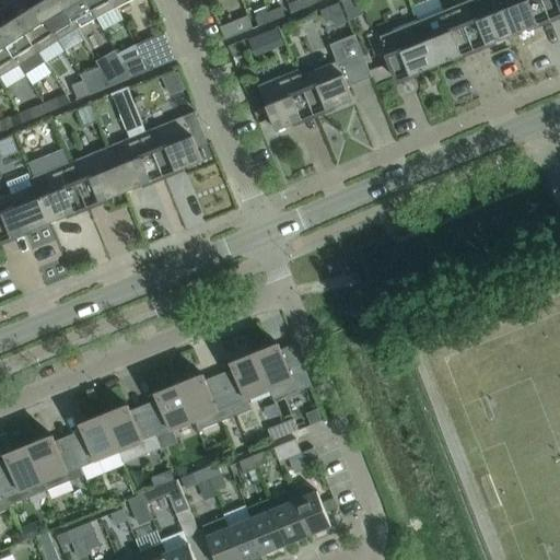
[(77,28),(60,0),(37,0),(34,2),(35,4),(36,4),(58,41),(77,28)]
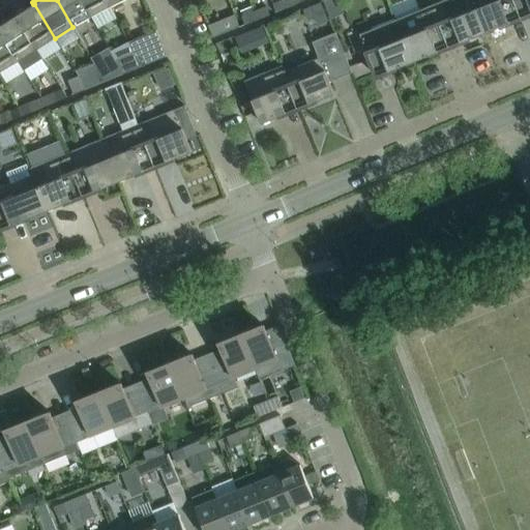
[(91,16),(82,0),(57,0),(72,27),(91,16)]
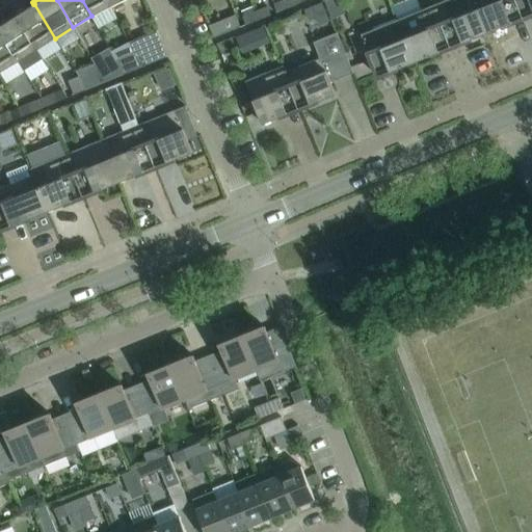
[(110,7),(106,0),(82,0),(91,16),(110,7)]
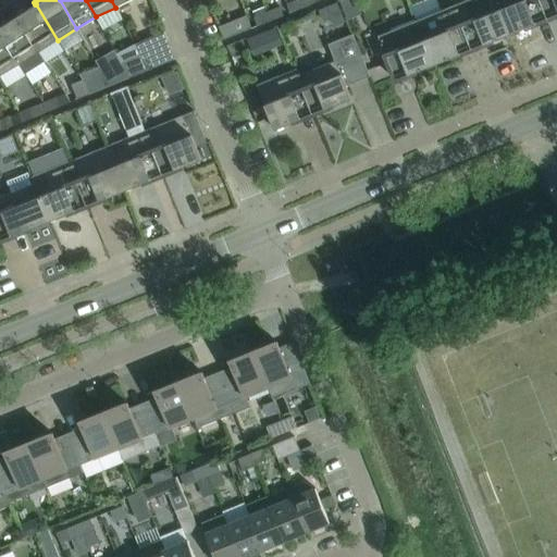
[(297,10),(310,4),(308,0),(295,0),(294,1),(297,10)]
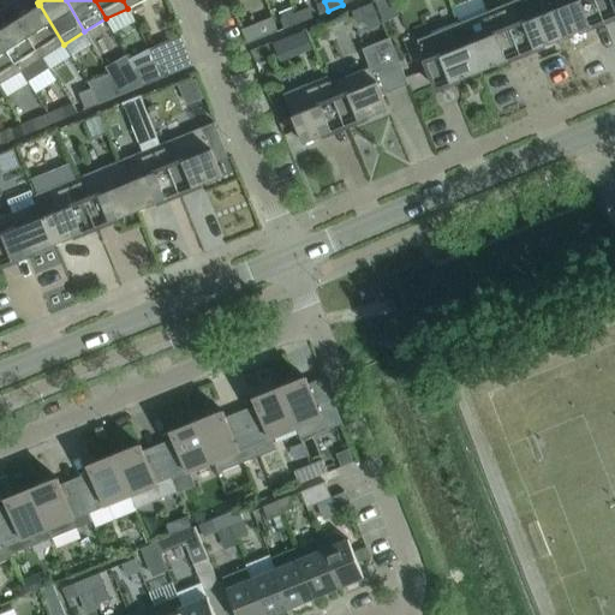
[(562,37),(547,0),(513,0),(501,5),(515,41),(529,36),(533,49),(562,37)]
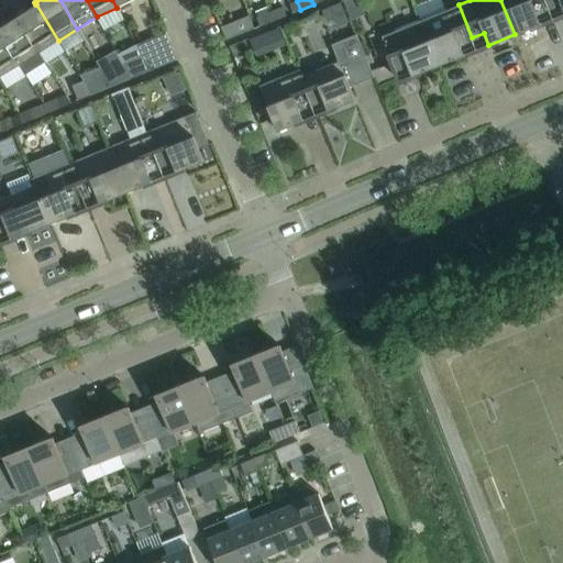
[(537,12),(549,7),(545,0),(500,0),(515,34),(541,24),(537,12)]
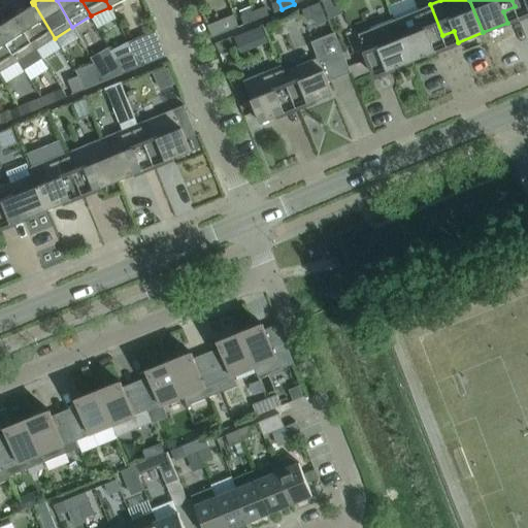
[(527,0),(512,0),(515,6),(525,2),(527,8),(527,0)]
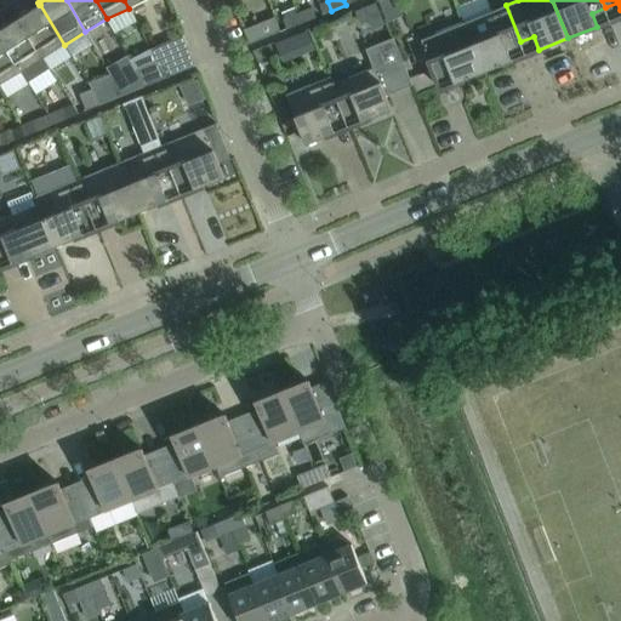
[(40,5),(39,5),(29,12),(28,10),(16,17),(17,20),(44,58),(64,45),(40,5)]
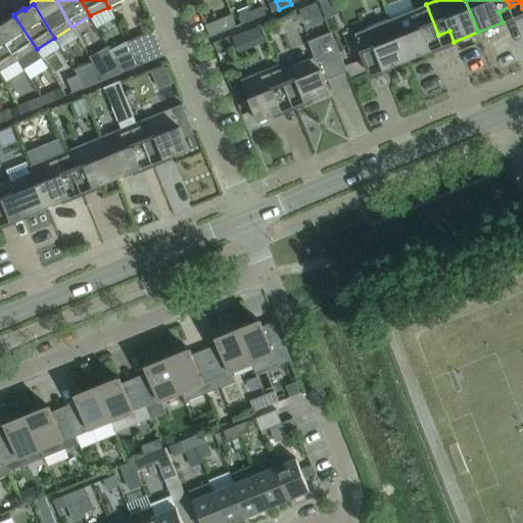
[(427,40),(438,35),(426,4),(390,18),(408,60),(432,51),(427,40)]
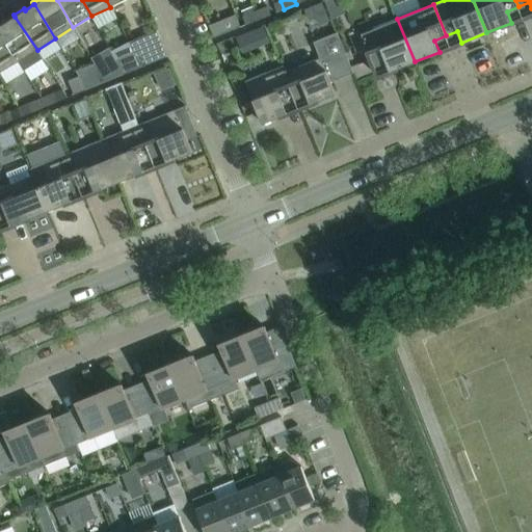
[(258,20),(255,11),(253,11),(250,6),(240,10),(245,25),(258,20)]
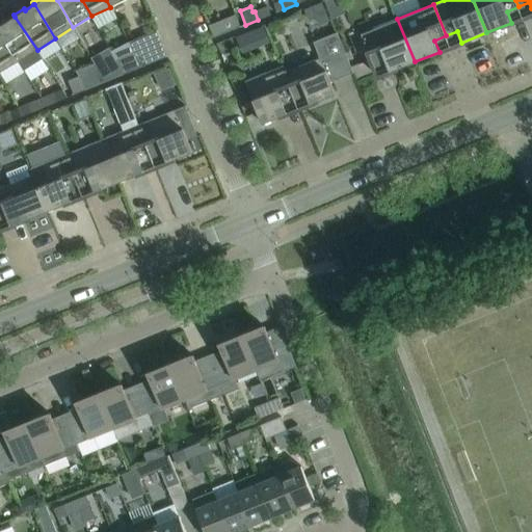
[(267,6),(255,11),(258,20),(270,15),(267,6)]
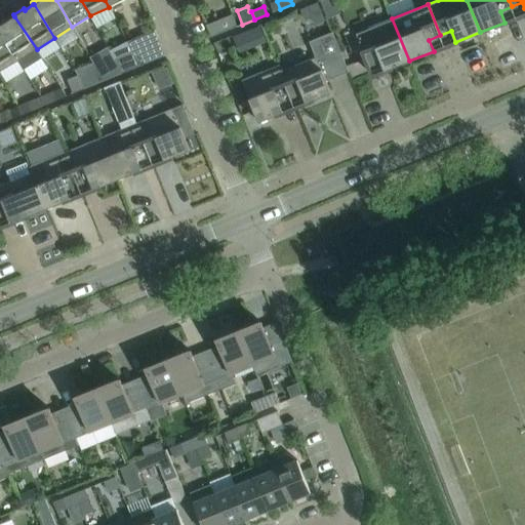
[(206,25),(210,37),(237,27),(232,14),(206,25)]
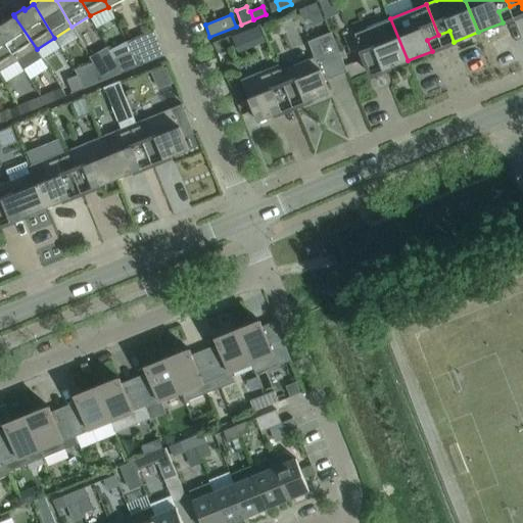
[(42,56),(37,49),(14,16),(6,21),(5,19),(0,21),(0,32),(17,60),(22,69),(42,56)]
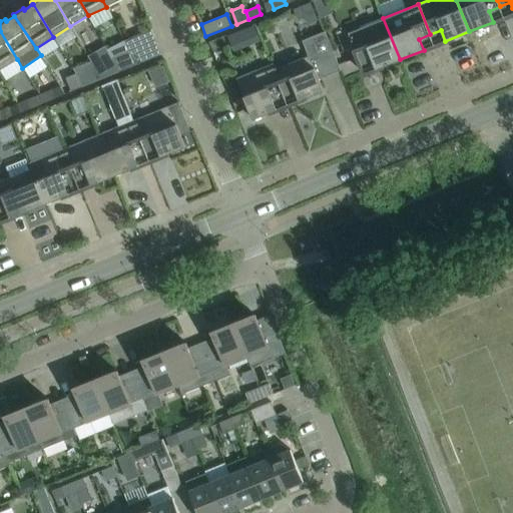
[(400,59),(383,18),(348,33),(361,64),(362,64),(361,62),(371,58),(376,69),(400,59)]
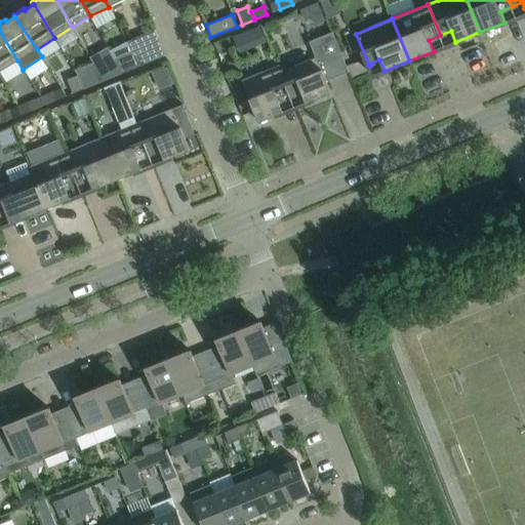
[(259,26),(250,30),(257,45),(267,42),(259,26)]
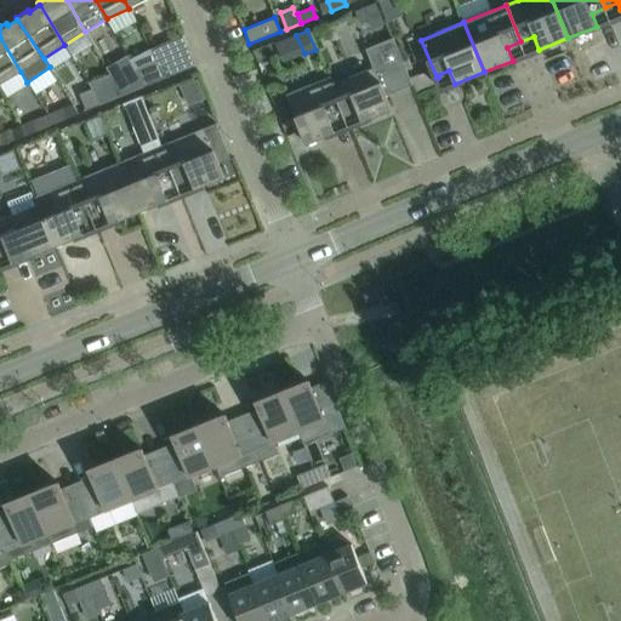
[(0,38),(0,84),(21,72),(0,38)]
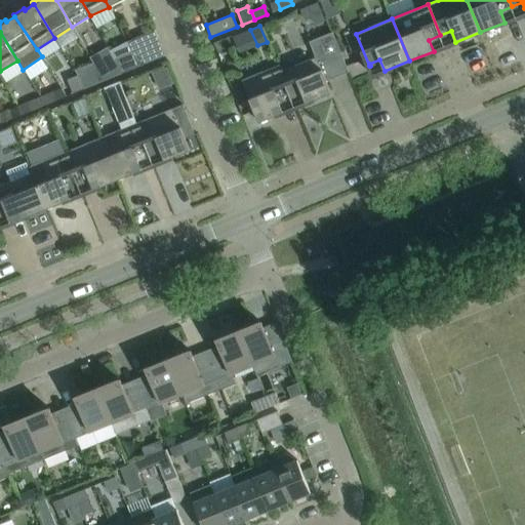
[(281,72),(278,65),(278,66),(290,96),(301,91),(306,103),(331,92),(326,81),(349,72),(332,32),(297,46),(305,62),(281,72)]
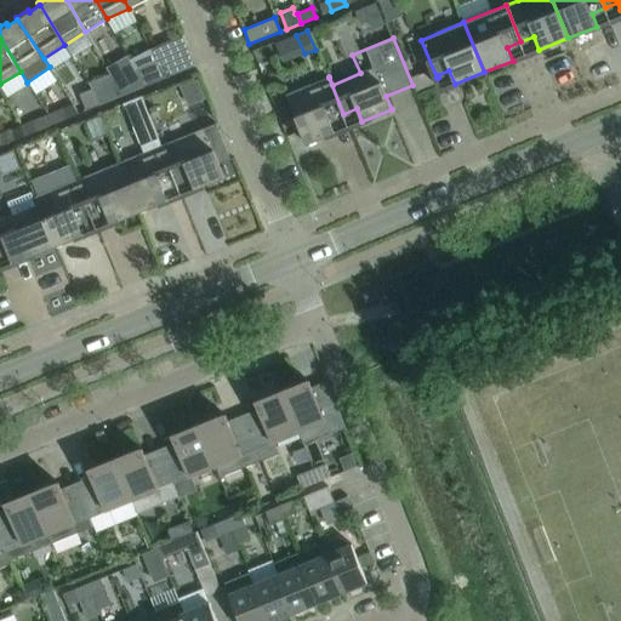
[(157,62),(165,78),(194,66),(187,49),(157,61),(157,62)]
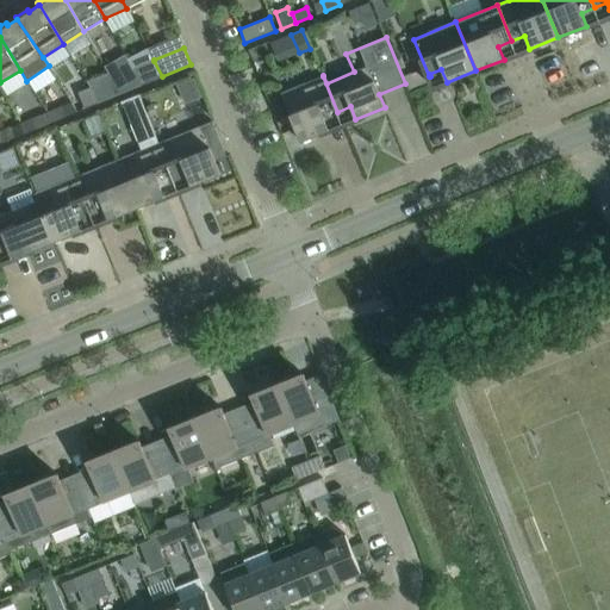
[(162,76),(154,61),(135,68),(138,75),(142,85),(162,76)]
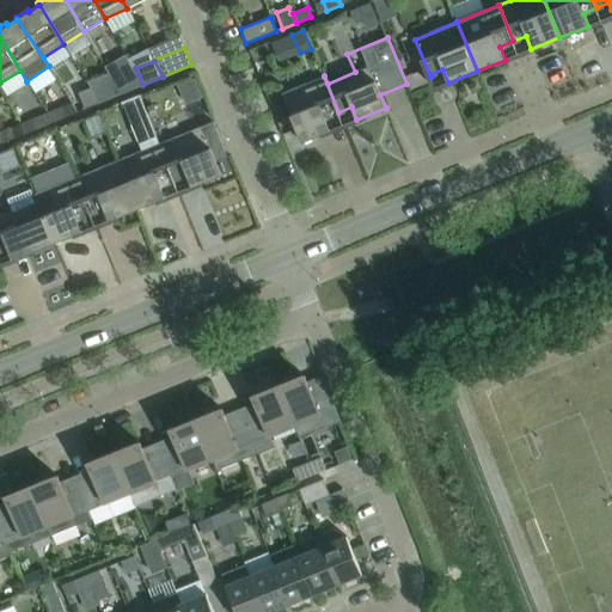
[(136,74),(114,84),(120,95),(141,86),(136,74)]
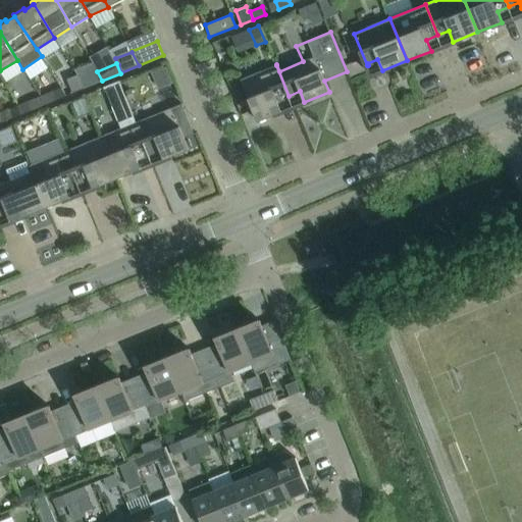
[(277,100),(289,96),(276,65),(240,80),(257,121),(281,111),(277,100)]
